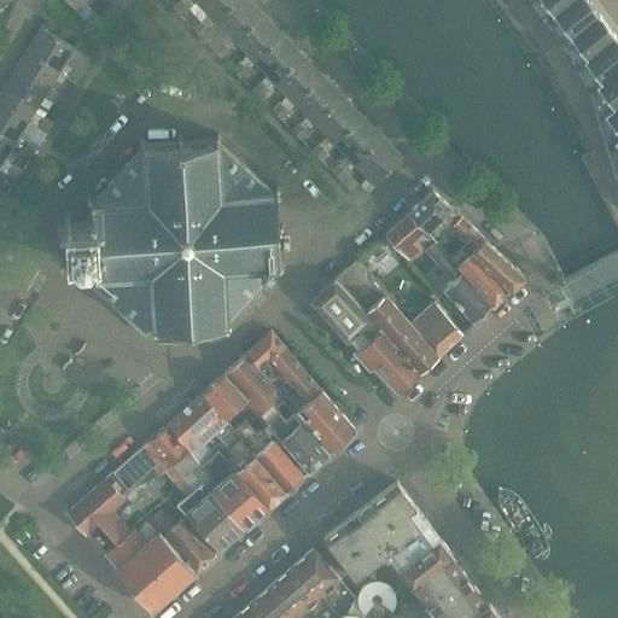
[(88,5),(92,0),(66,0),(94,29),(104,19),(88,5)]
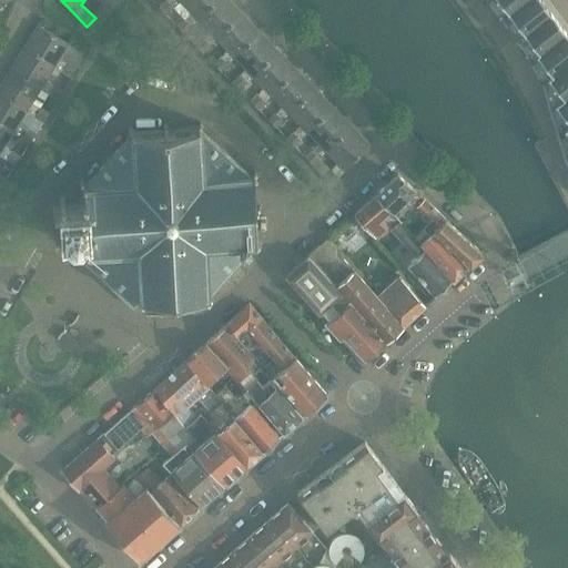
[(178,2),(179,0),(164,0),(156,7),(164,14),(178,2)]
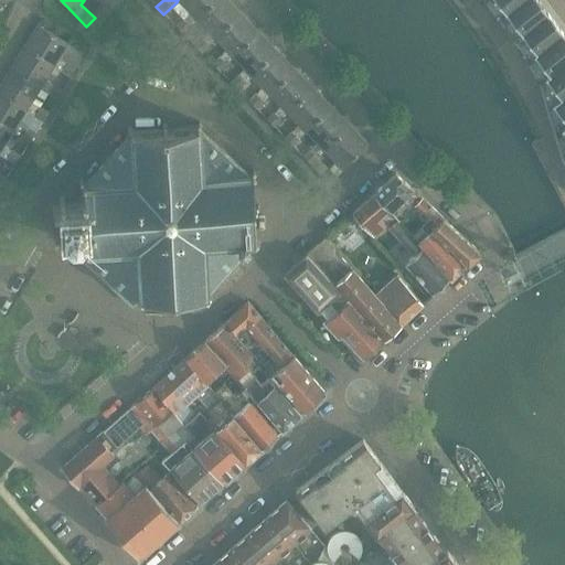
[(182,33),(189,27),(195,20),(215,0),(178,0),(177,2),(188,13),(174,25),(182,33)]
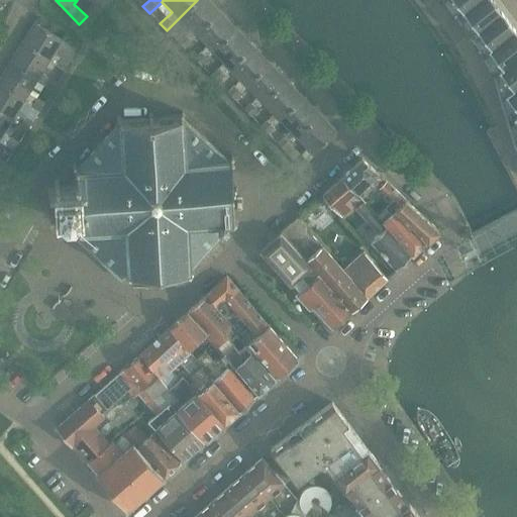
[(195,35),(218,13),(205,0),(197,0),(179,18),(195,35)]
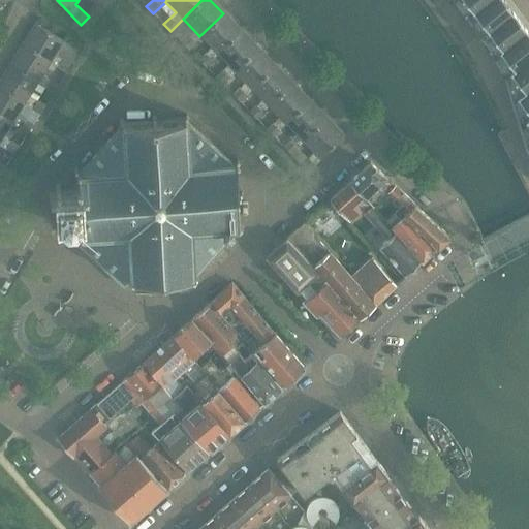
[(454,0),(467,18),(491,0),(454,0)]
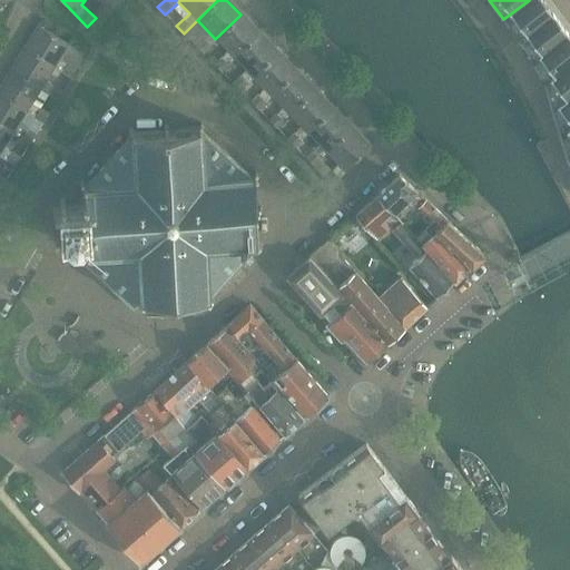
[(541,0),(529,0),(503,19),(519,40),(552,13),(541,0)]
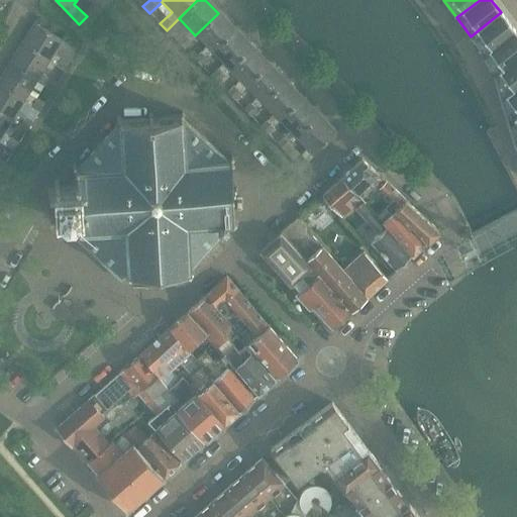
[(501,12),(471,36),(482,55),(483,56),(515,31),(501,12)]
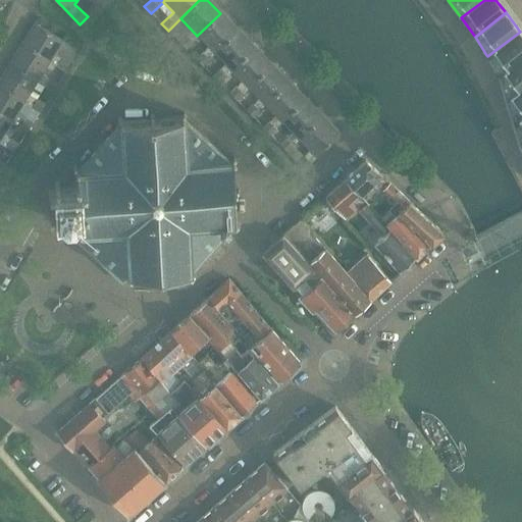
[(208,59),(214,53),(238,31),(220,13),(197,36),(192,42),(201,52),(194,58),(202,65),(208,59)]
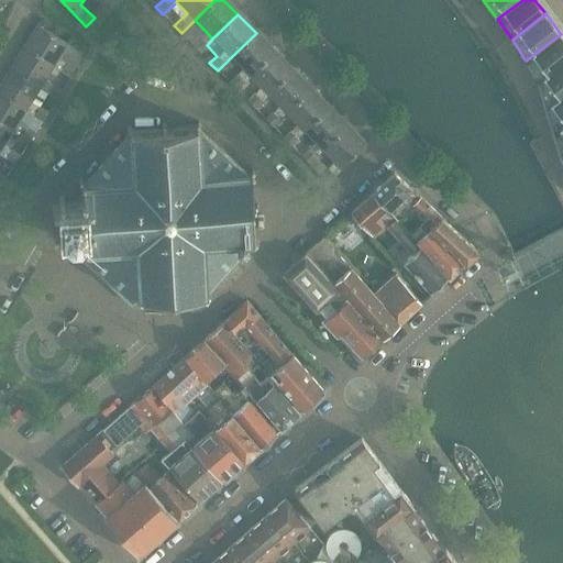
[(54,66),(67,44),(37,25),(24,47),(54,66)]
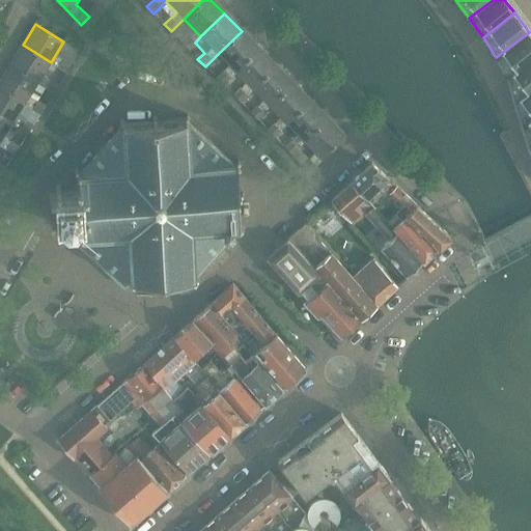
[(195,43),(177,25),(171,31),(188,49),(195,43)]
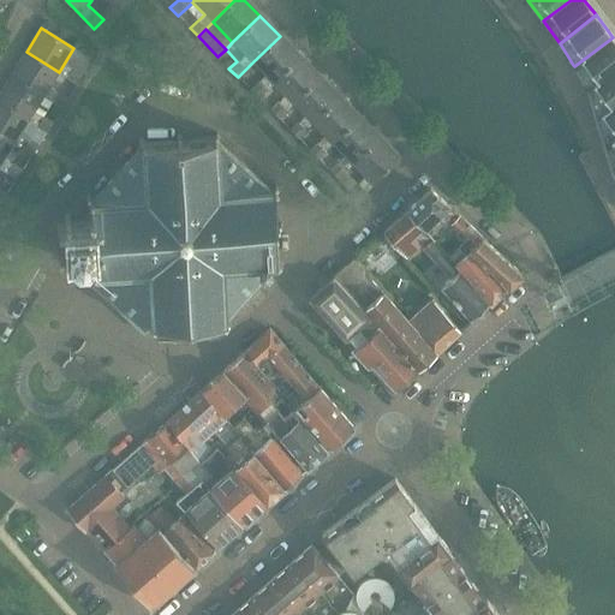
[(272,83),(299,57),(280,36),(252,63),(264,75),(249,89),(257,97),(272,83)]
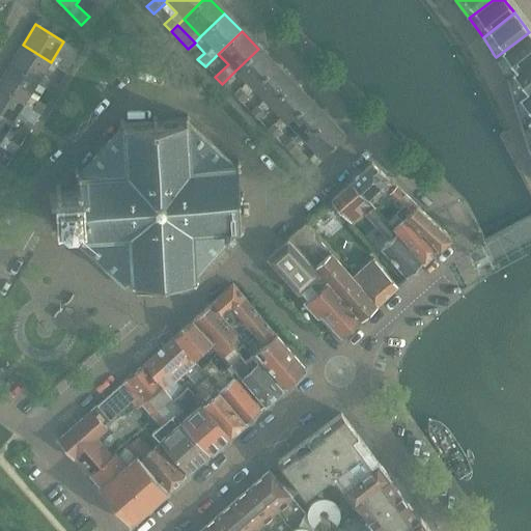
[(530,34),(529,32),(496,57),(507,77),(506,77),(507,78),(512,100),(513,103),(521,127),(523,131),(529,150),(529,152),(530,157),(530,34)]
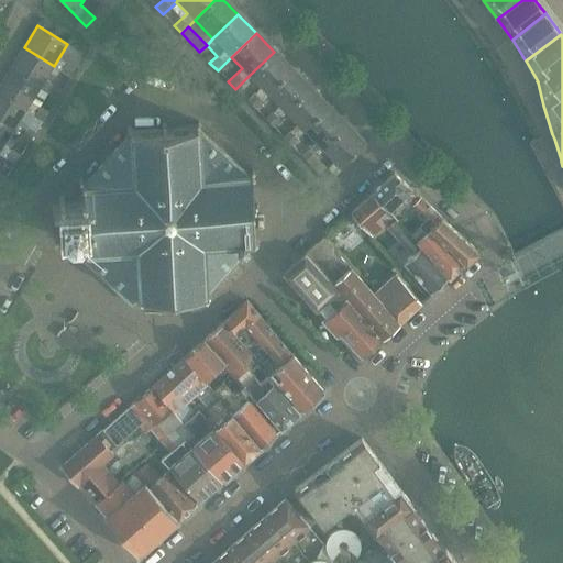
[(45,79),(54,66),(24,47),(10,70),(40,88),(56,99),(63,89),(54,84),(45,79)]
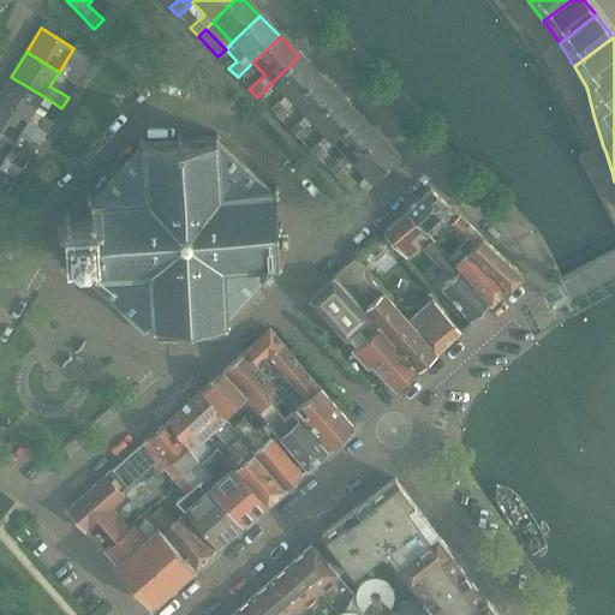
[(292,103),(320,77),(299,57),(272,83),(284,95),(278,102),(269,109),(278,118),(292,103)]
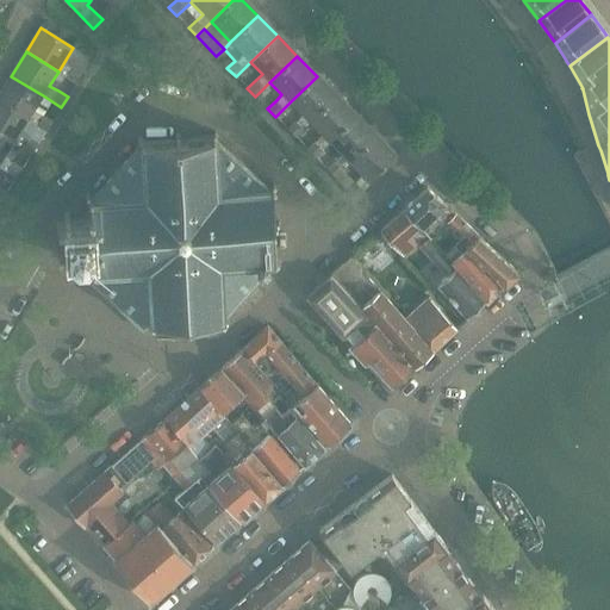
[(76,83),(83,73),(74,67),(67,78),(76,83)]
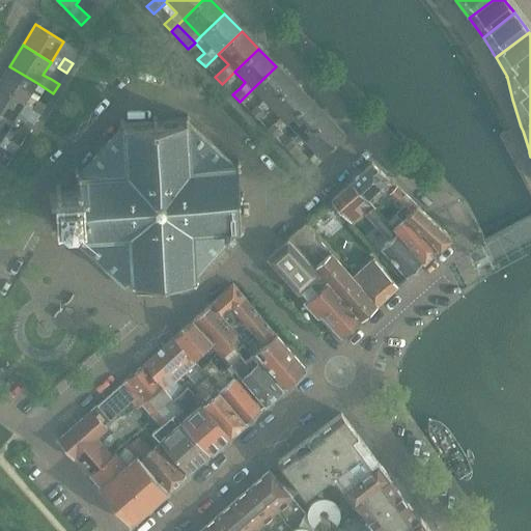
[(30,95),(37,83),(9,66),(0,81),(0,88),(25,104),(40,114),(47,105),(30,95)]
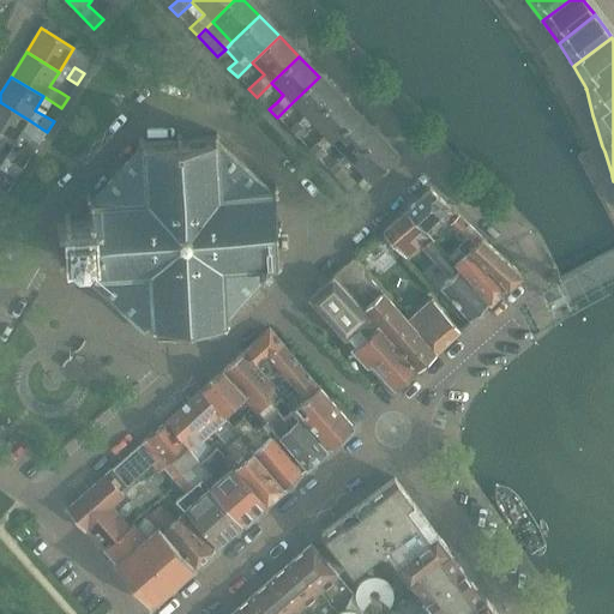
[(312,124),(338,97),(319,77),(292,103),(304,116),(298,122),(288,130),(296,138),(312,124)]
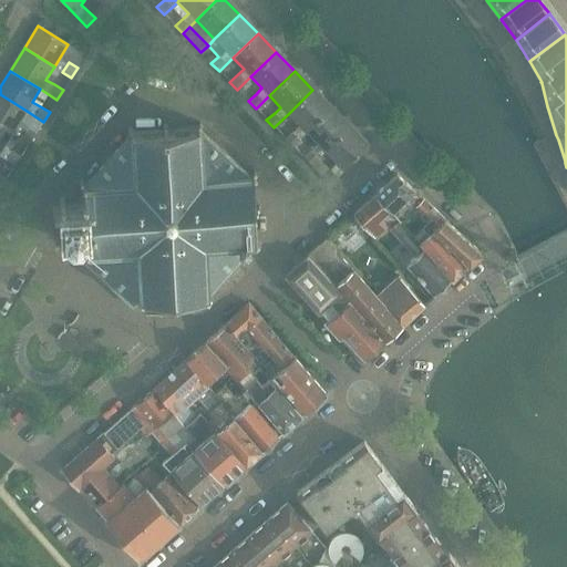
[(292,146),(306,133),(331,109),(312,90),(288,114),(298,125),(285,138),(292,146)]
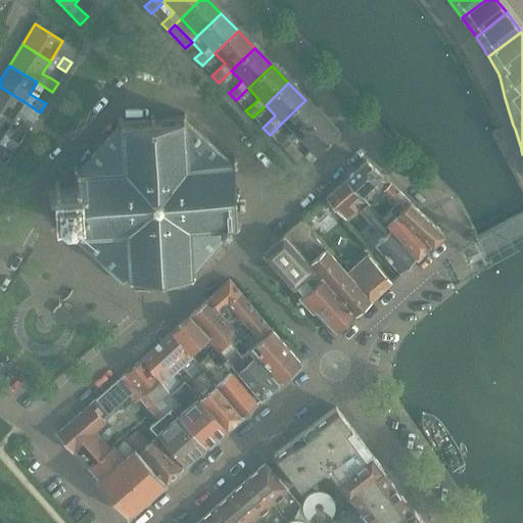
[(15,115),(25,102),(0,87),(0,116),(11,124),(28,134),(33,125),(15,115)]
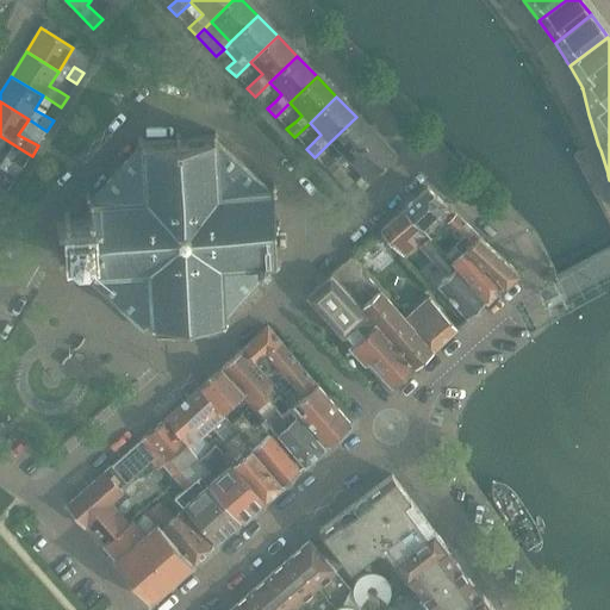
[(334,178),(349,163),(375,137),(356,117),(329,143),(341,155),(325,169),(334,178)]
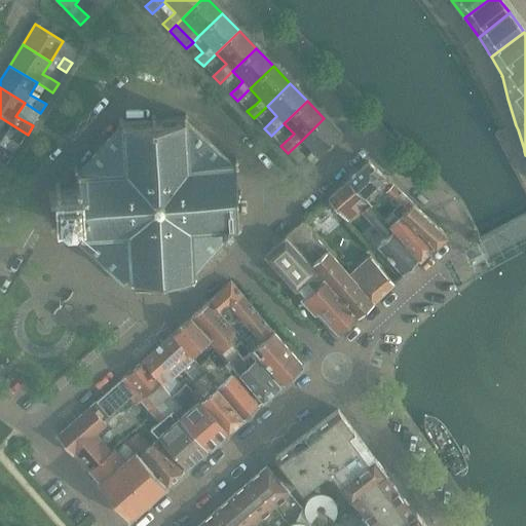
[(237,222),(236,197),(241,196),(240,192),(235,192),(234,166),(238,162),(234,158),(231,162),(184,121),(188,117),(185,114),(181,118),(155,120),(155,116),(151,116),(151,120),(124,122),(120,118),(117,122),(121,125),(79,172),(75,168),(73,172),(77,176),(77,184),(75,184),(75,189),(59,190),(59,185),(53,185),(53,190),(52,190),(52,192),(47,193),(47,197),(52,197),(53,213),(48,213),(49,217),(54,217),(54,219),(57,219),(57,224),(62,224),(62,219),(77,218),(78,224),(79,223),(80,231),(76,235),(79,238),(75,242),(122,285),(126,280),(129,283),(134,278),(159,277),(159,283),(163,283),(163,277),(189,276),(193,280),(197,276),(193,273),(235,226),(239,230),(242,226),(237,222)]
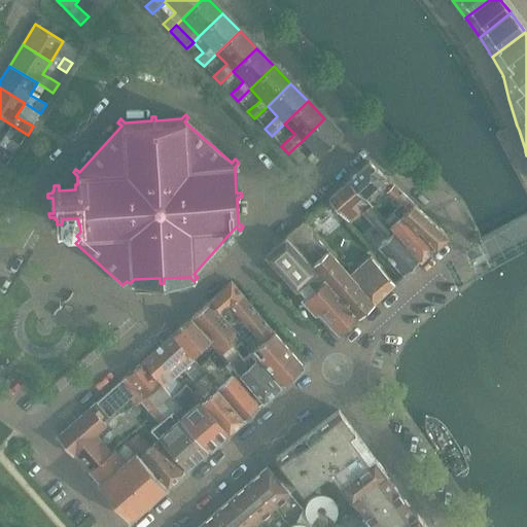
[(3,137),(11,125),(0,117),(0,145),(14,154),(20,146),(3,137)]
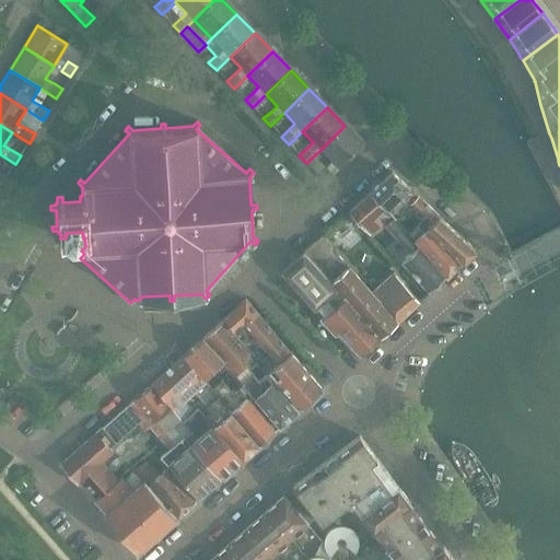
[(326,182),(364,144),(345,126),(321,150),(331,162),(318,174),(326,182)]
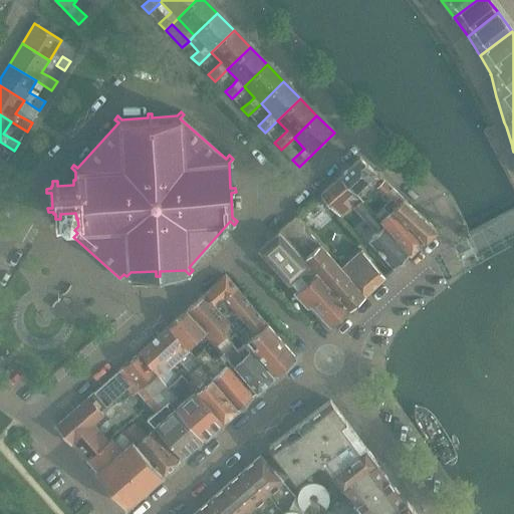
[(383,182),(359,160),(340,178),(352,191),(361,201),(374,190),(383,182)]
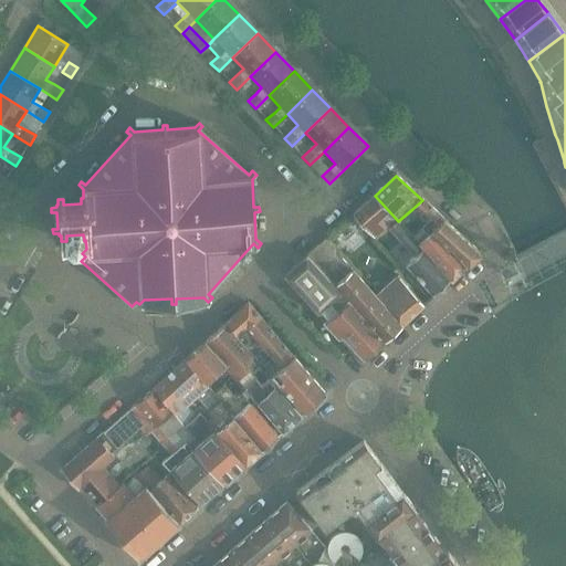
[(398,221),(388,210),(375,196),(353,216),(375,240),(387,229),(396,239),(406,229),(398,221)]
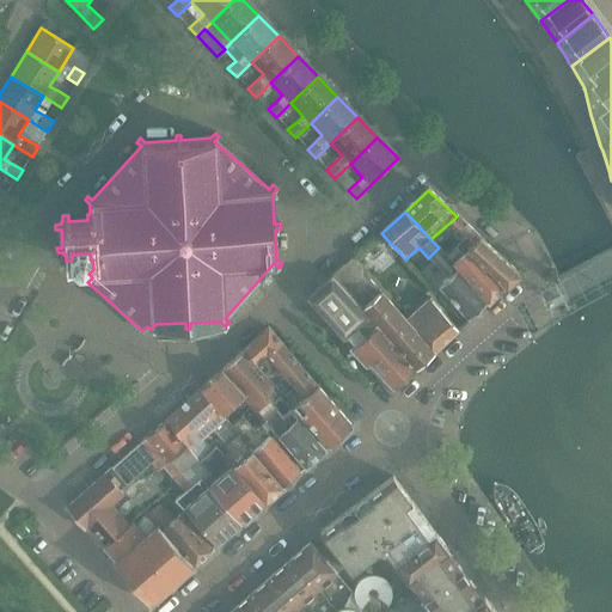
[(484,268),(467,250),(478,238),(457,216),(446,226),(460,242),(446,256),(488,301),(505,286),(487,265),(484,268)]
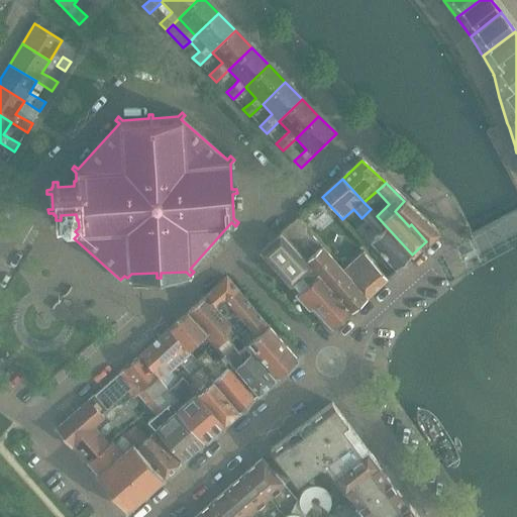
[(437,231),(404,201),(395,211),(409,226),(411,224),(426,241),(437,231)]
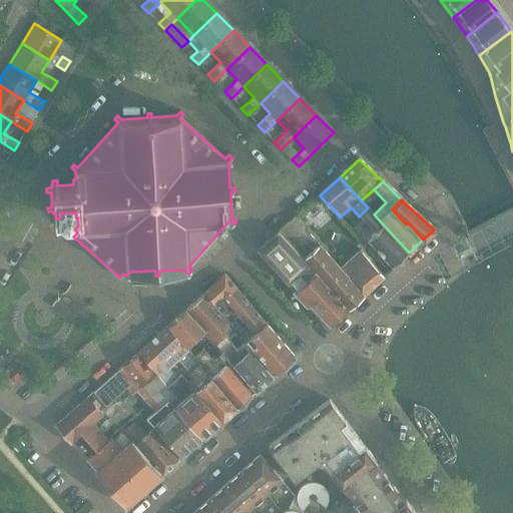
[(409,252),(374,214),(368,207),(359,216),(374,232),(367,239),(392,268),(409,252)]
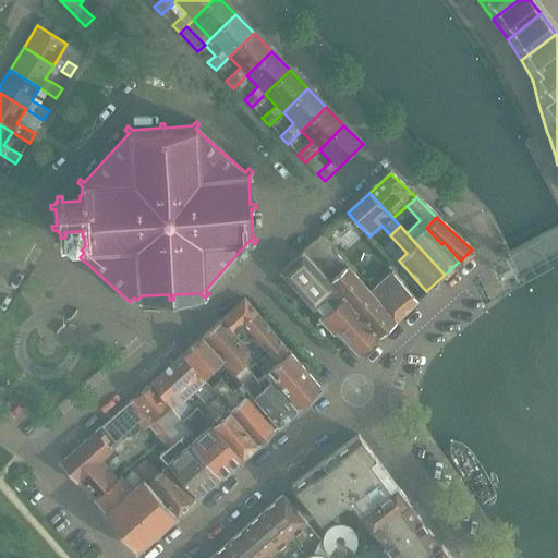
[(368,292),(354,277),(330,251),(331,244),(322,233),(301,252),(338,292),(352,307),(378,337),(416,301),(391,273),(368,292)]
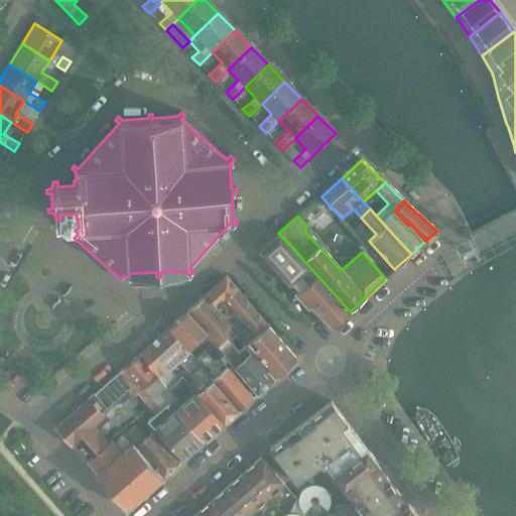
[(312,270),(278,233),(258,252),(291,289),(312,270)]
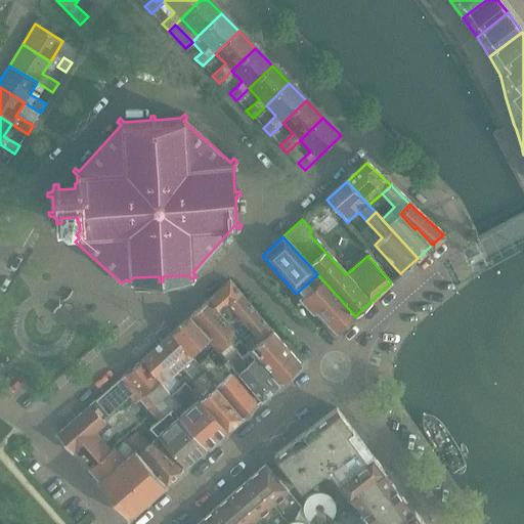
[(355,316),(331,289),(317,274),(296,294),(334,335),(355,316)]
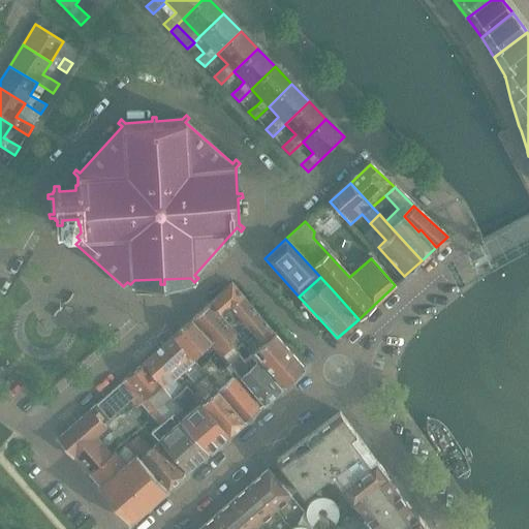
[(224,323),(247,303),(231,284),(208,305),(224,323)]
